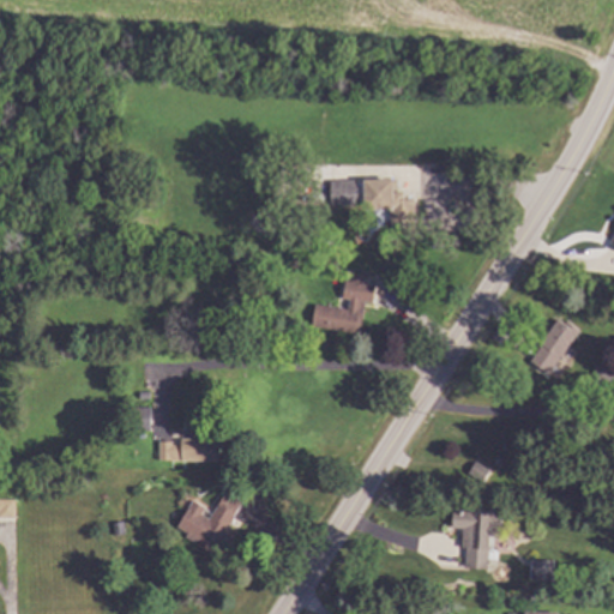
[(396,199),(416,199),(416,230),(392,230),(392,208),(366,208),(366,179),(396,179),(396,199)]
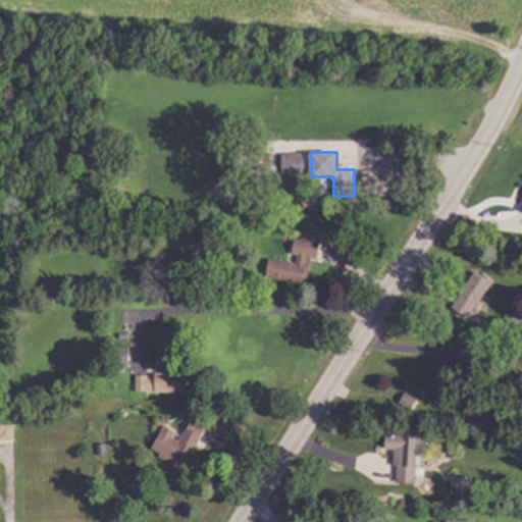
[(306,172),(282,173),(281,154),(305,153),(306,172)]
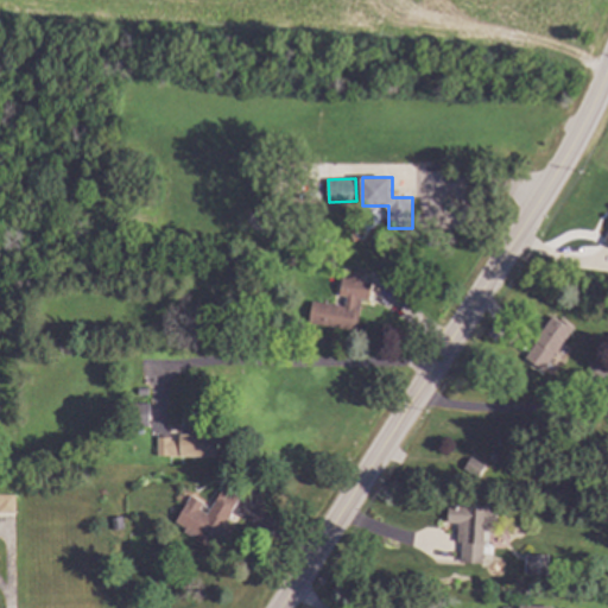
[(607,219),(597,238),(607,244),(607,219)]
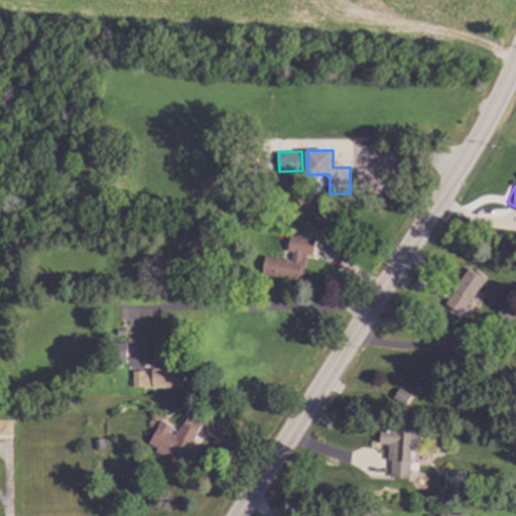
[(311,231),(310,238),(317,239),(315,254),(308,253),(305,277),(301,276),(300,279),(264,273),(267,255),(295,260),(296,251),(290,250),(292,235),(298,236),(299,229),(311,231)]
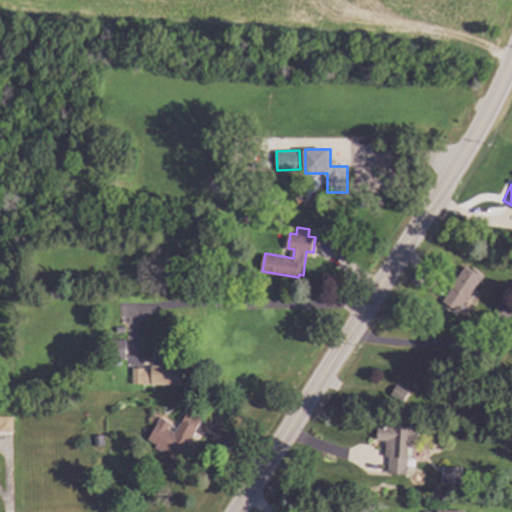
[(473,269),(474,267),(486,274),(481,282),(482,282),(479,288),(475,285),(458,312),(444,304),(461,274),(460,274),(464,267),(465,268),(466,266),(473,269)]
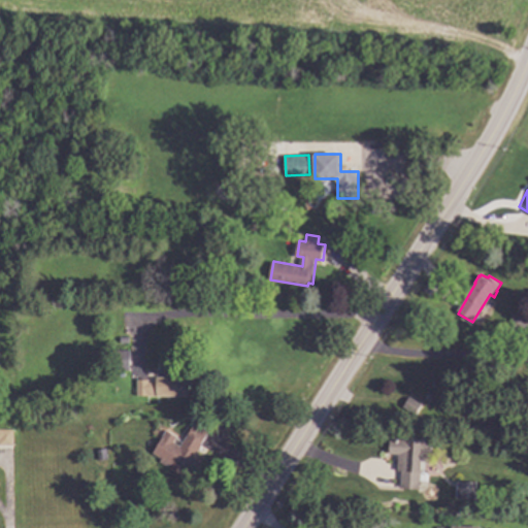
[(527,315),(527,329),(513,329),(514,314),(527,315)]
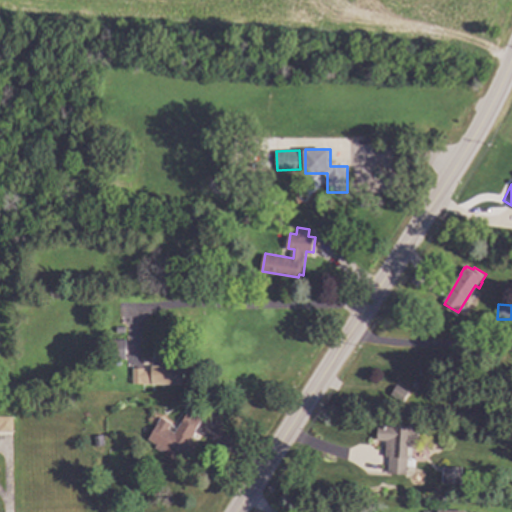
[(127,339),(127,359),(108,358),(109,338),(127,339)]
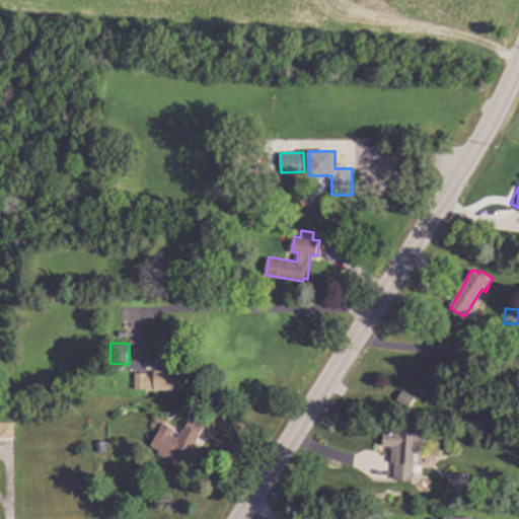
[(186,389),(137,388),(137,373),(148,373),(148,376),(155,376),(155,370),(176,371),(176,366),(186,366),(186,389)]
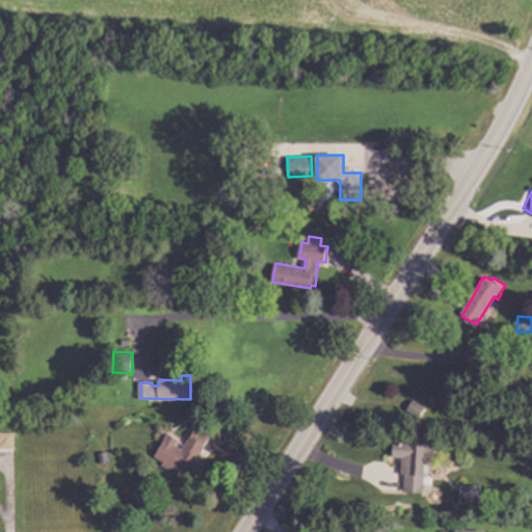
[(426,407),(420,418),(407,409),(414,400),(426,407)]
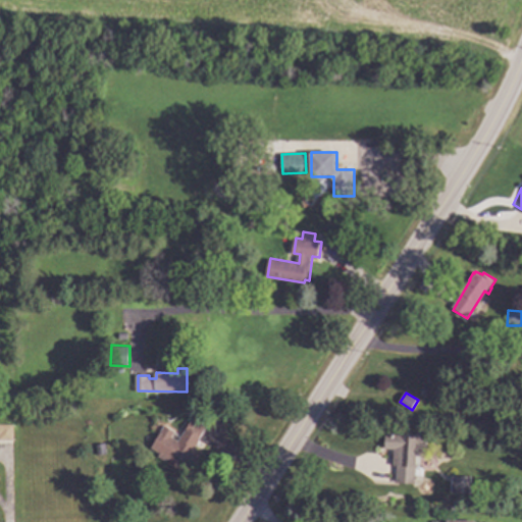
[(209,426),(196,449),(197,450),(190,461),(193,462),(190,467),(187,466),(184,471),(159,456),(161,453),(153,448),(163,429),(181,440),(195,418),(209,426)]
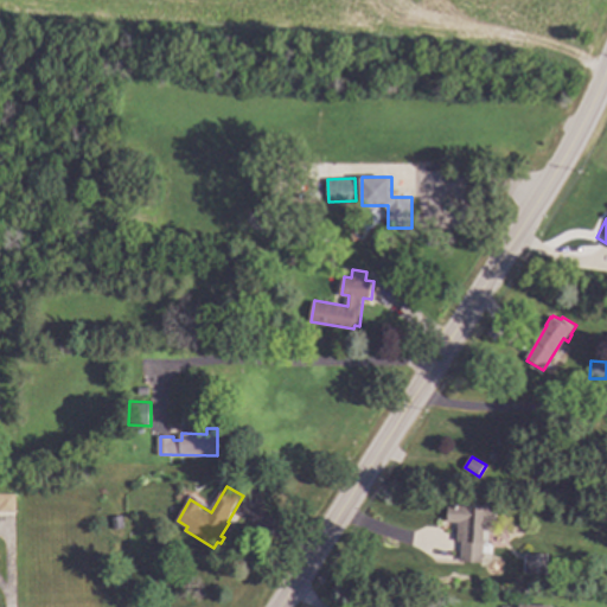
[(0,493),(17,493),(17,511),(0,511),(0,493)]
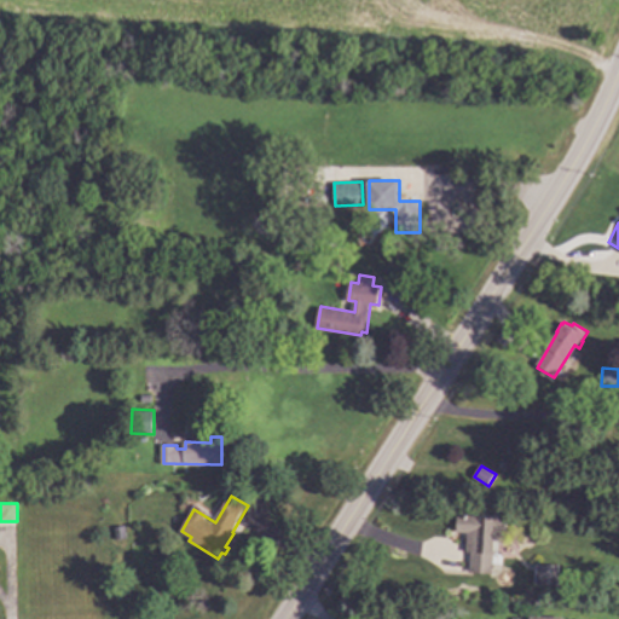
[(508,514),(507,532),(498,532),(498,539),(495,538),(493,574),(472,573),(474,514),(496,515),(496,513),(508,514)]
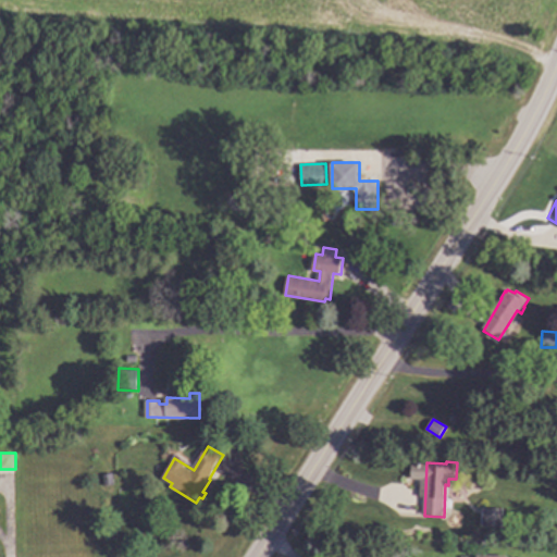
[(504,508),(503,529),(483,528),(484,507),(504,508)]
